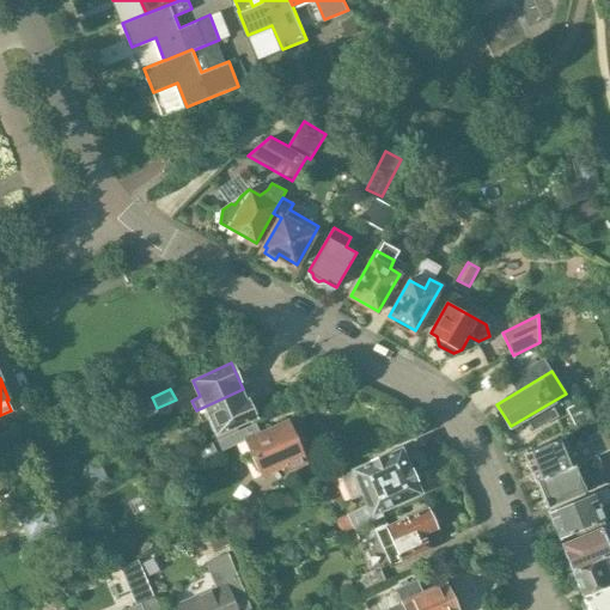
[(215,433),(255,416),(243,389),(196,410),(201,421),(208,418),(215,433)]
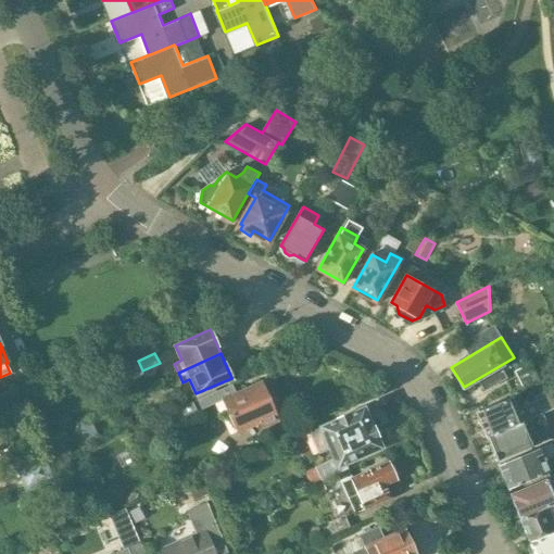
[(519,380),(531,375),(532,375),(529,365),(515,370),(519,380)]
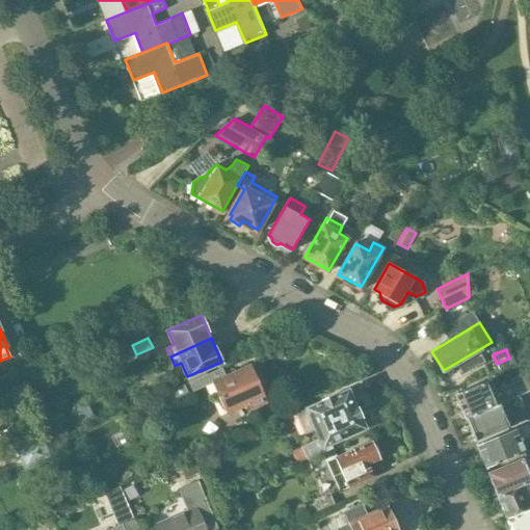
[(188,381),(192,391),(213,381),(228,415),(250,404),(252,408),(267,401),(252,364),(226,375),(221,366),(188,381)]
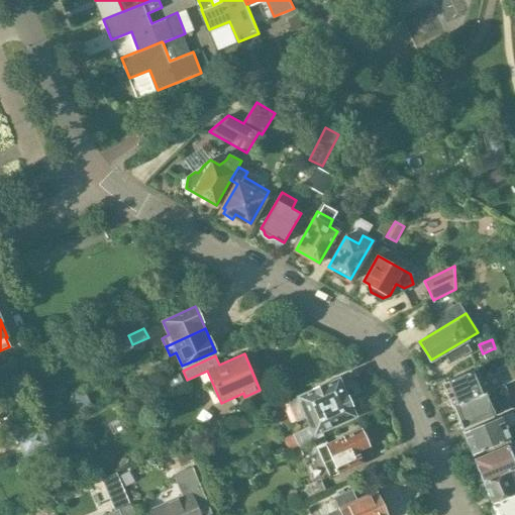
[(486,391),(506,383),(514,379),(514,367),(501,372),(500,369),(481,377),(477,369),(443,382),(453,405),(486,391)]
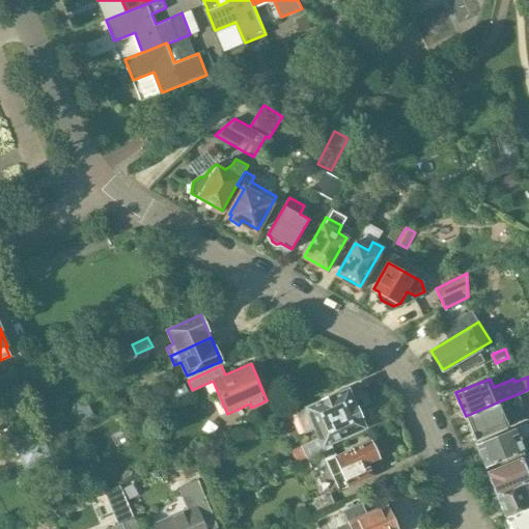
[(170,400),(190,392),(186,384),(167,392),(170,400)]
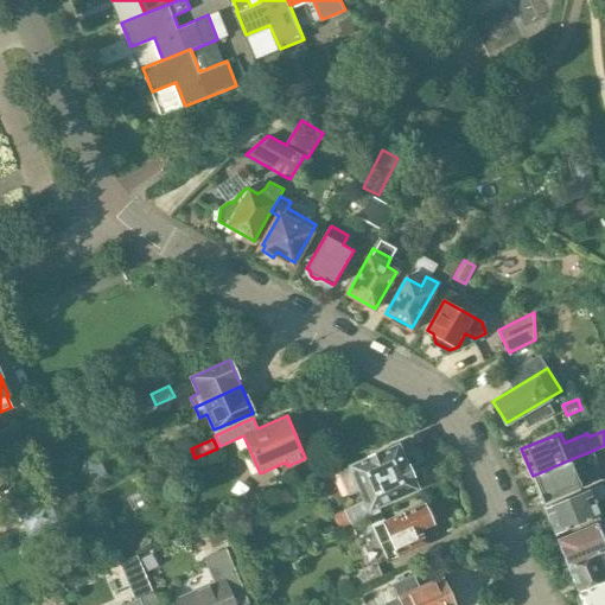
[(397,444),(350,465),(350,467),(338,472),(348,494),(360,488),(364,500),(345,509),(351,524),(380,511),(377,505),(418,486),(397,444)]
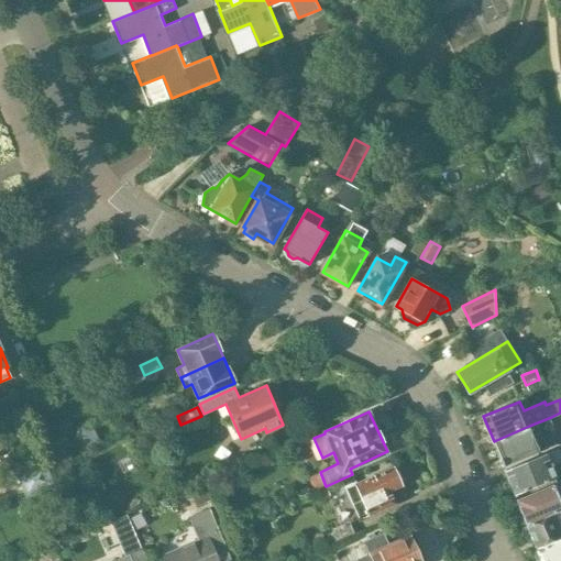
[(539,450),(529,426),(494,441),(503,464),(539,450)]
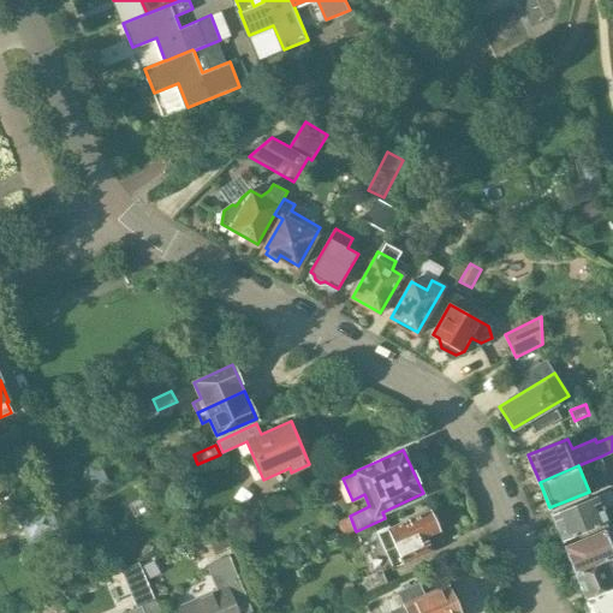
[(564,539),(608,521),(602,507),(612,503),(612,488),(553,513),(564,539)]
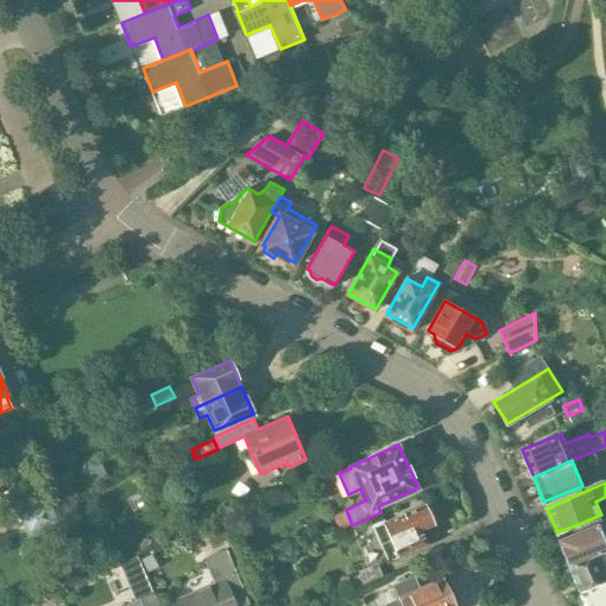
[(434,523),(425,504),(374,526),(390,560),(428,543),(421,529),(434,523)]
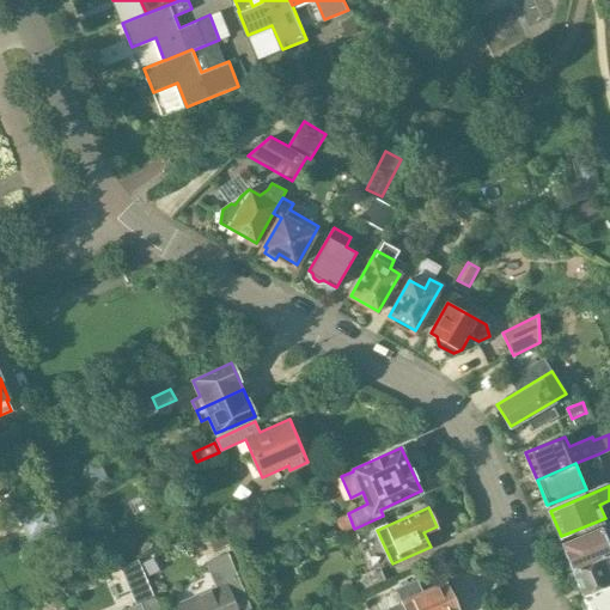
[(609,522),(562,541),(573,568),(609,551),(609,522)]
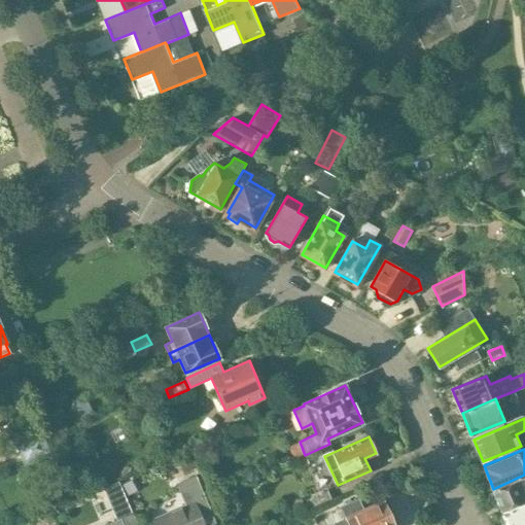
[(306,455),(294,460),(298,469),(310,463),(306,455)]
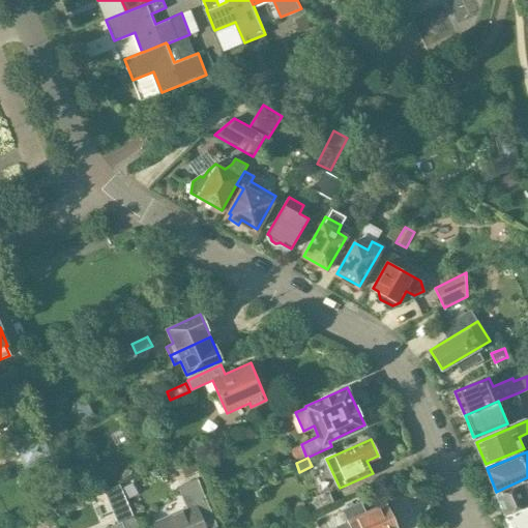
[(202,488),(198,477),(182,484),(180,489),(188,509),(154,524),(155,527),(215,527),(218,527),(202,488)]
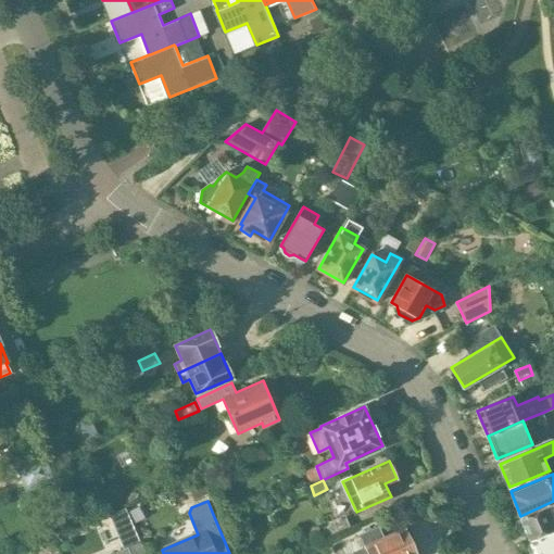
[(553,501),(520,516),(530,540),(553,529),(553,501)]
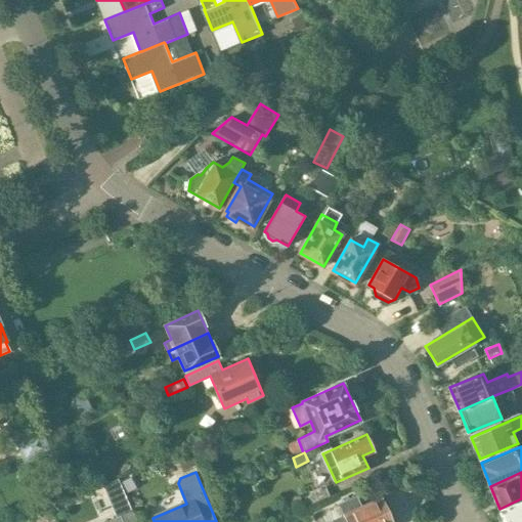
[(127,501),(120,482),(103,488),(111,507),(127,501)]
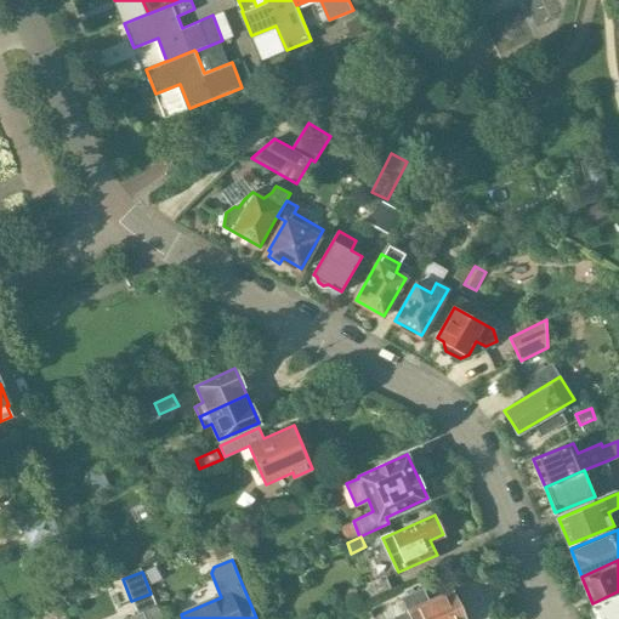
[(387,574),(359,588),(365,601),(393,589),(387,574)]
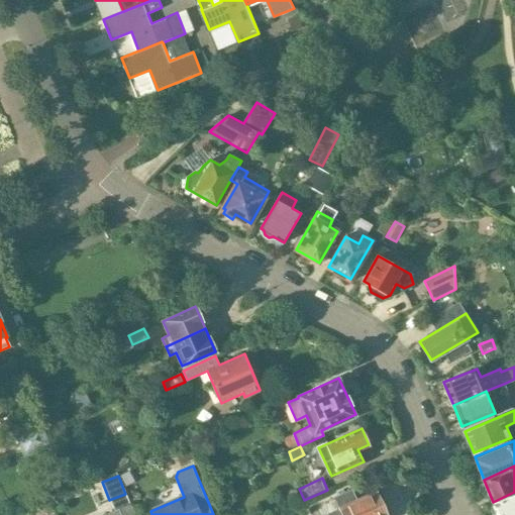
[(338,497),(343,508),(332,512),(333,514),(387,514),(378,493),(358,501),(353,491),(338,497)]
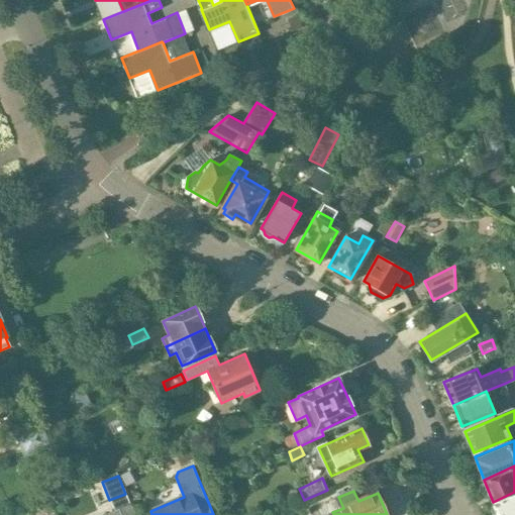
[(514,492),(493,502),(498,514),(514,514),(514,492)]
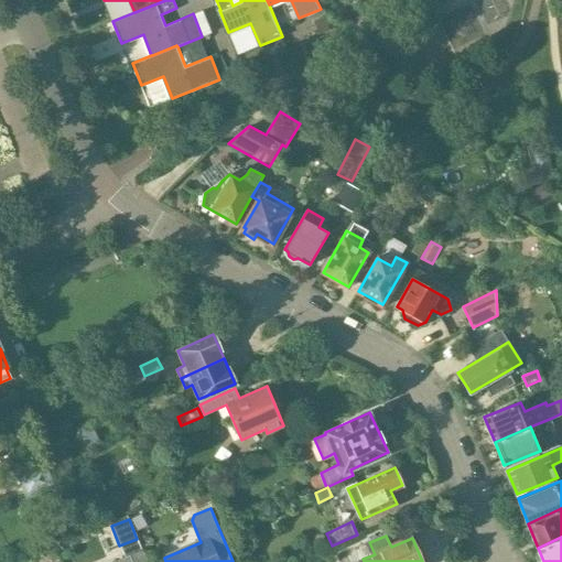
[(147,561),(142,550),(129,555),(116,561),(147,561)]
